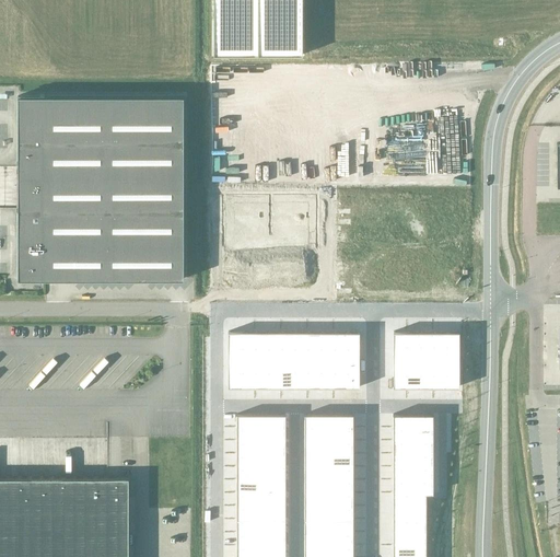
[(213,0),(213,58),(303,58),(303,0),(213,0)]
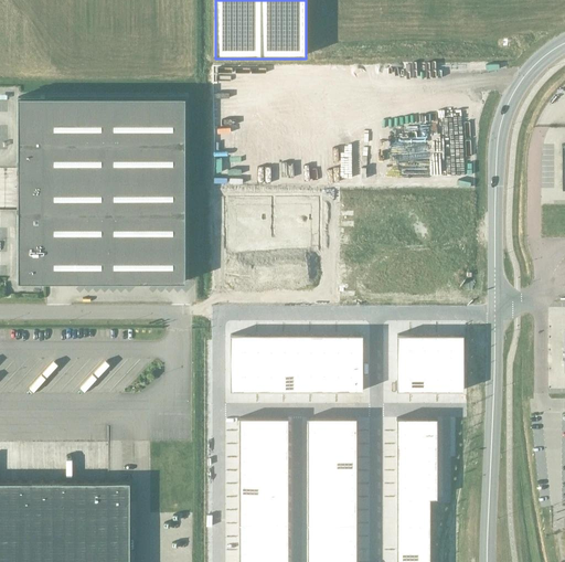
[(185,99),(18,99),(18,285),(185,285),(185,99)]
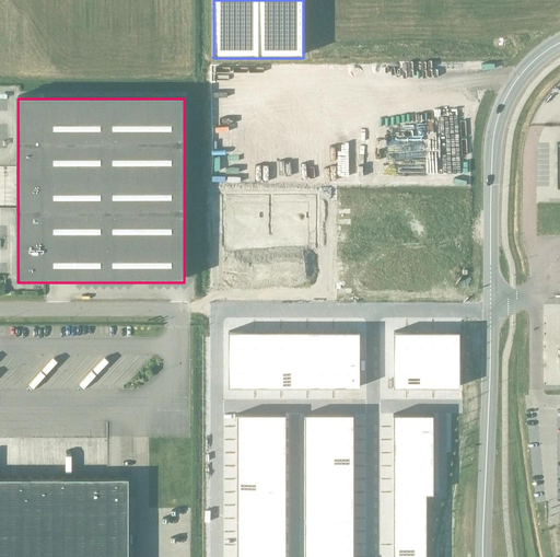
[(242,334),(228,334),(228,361),(233,361),(242,361),(242,334)]
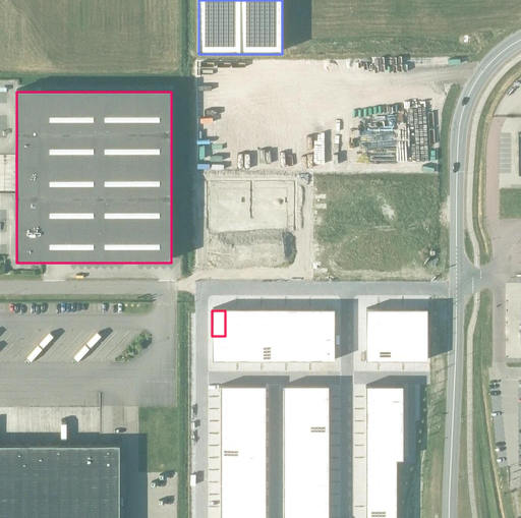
[(237,310),(225,310),(225,336),(237,336),(237,310)]
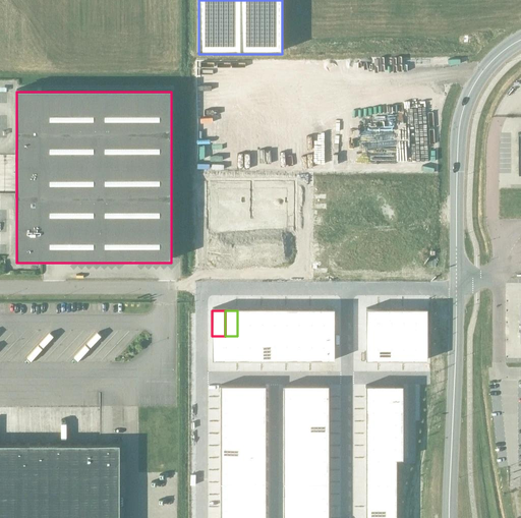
[(249,310),(237,310),(237,336),(249,336),(249,310)]
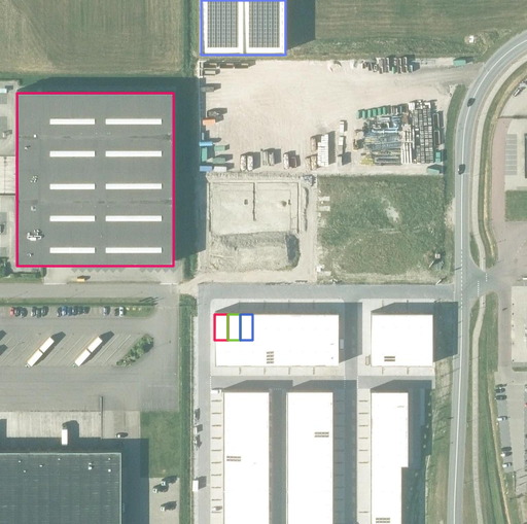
[(265,314),(252,314),(252,340),(265,340),(265,314)]
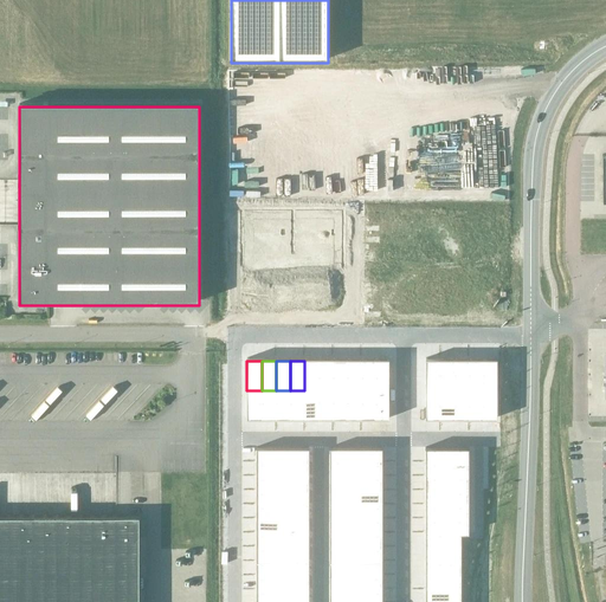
[(318,361),(304,361),(304,390),(318,390),(318,361)]
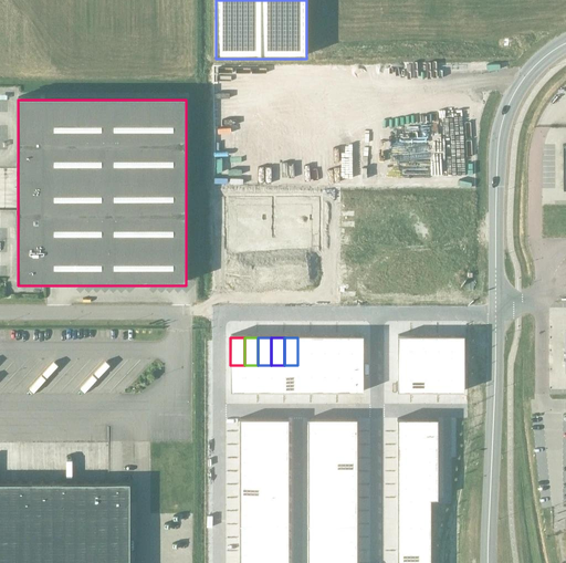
[(311,337),(297,337),(297,365),(311,365),(311,337)]
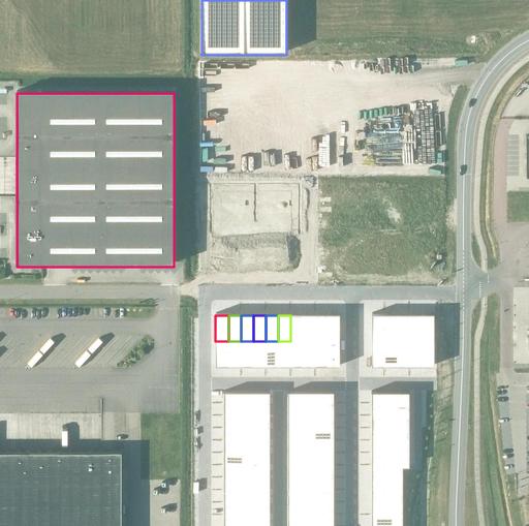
[(303,315),(290,315),(290,341),(303,341),(303,315)]
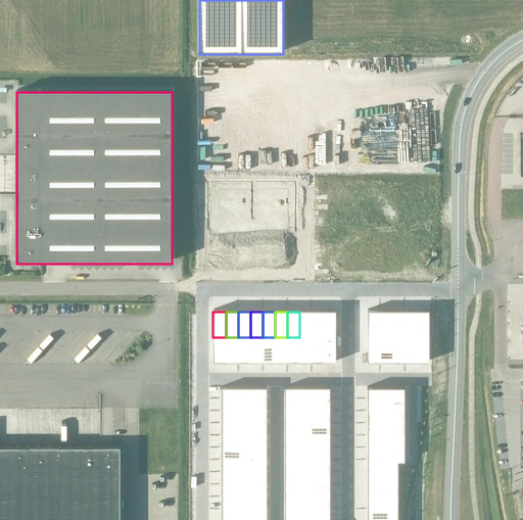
[(312,312),(299,312),(299,337),(312,337),(312,312)]
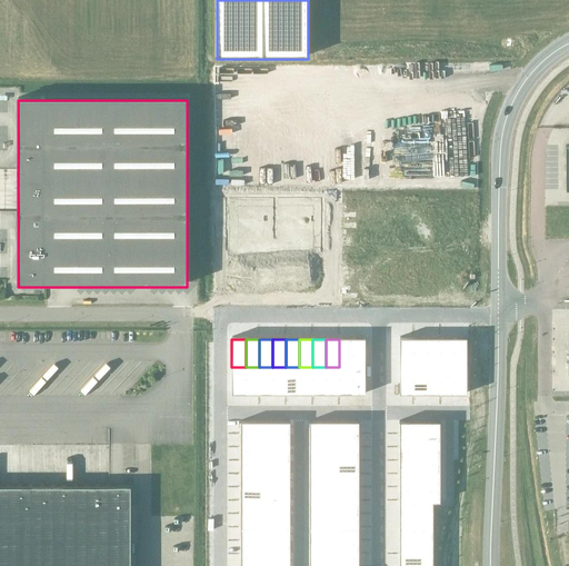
[(352,339),(339,339),(339,367),(352,367),(352,339)]
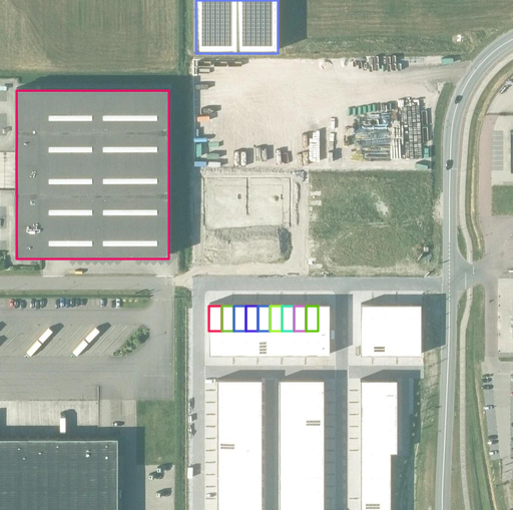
[(330,306),(318,306),(318,331),(330,331),(330,306)]
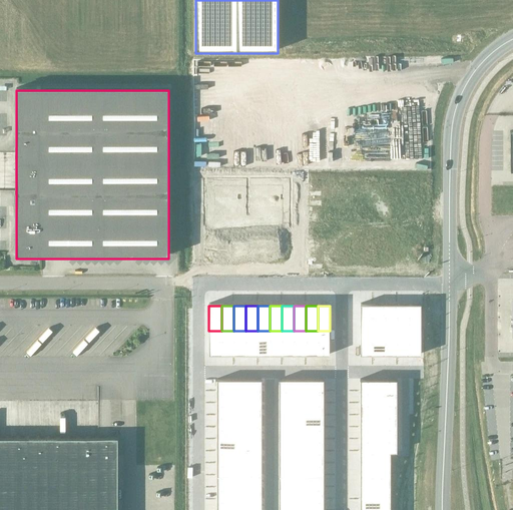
[(373,306),(360,306),(360,336),(373,336),(373,306)]
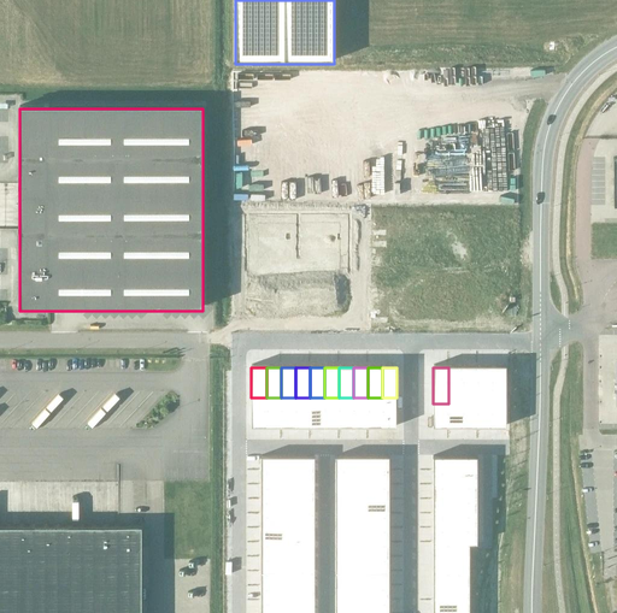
[(463,367),(448,367),(448,404),(463,404),(463,367)]
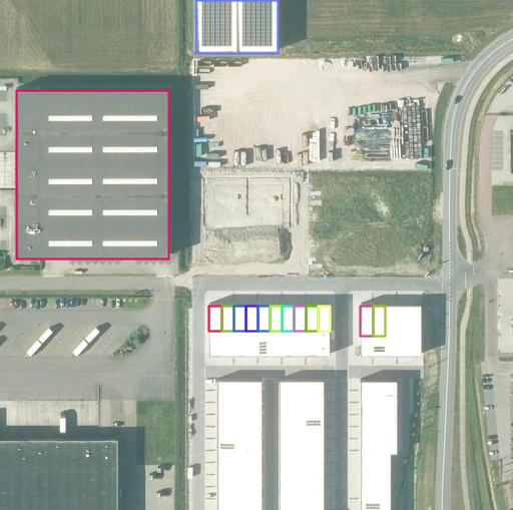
[(396,306),(385,306),(385,336),(396,336),(396,306)]
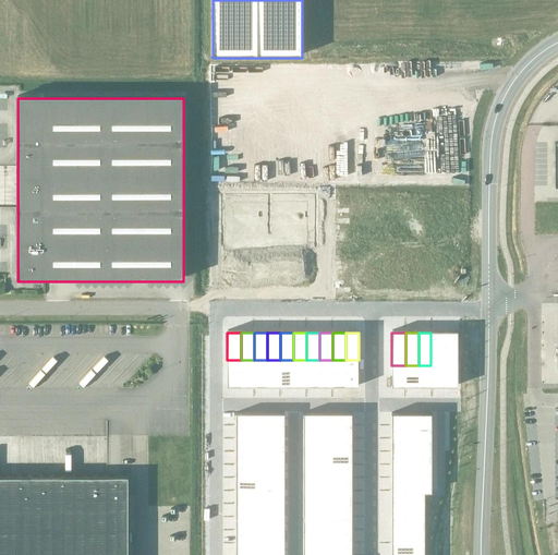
[(444,333),(431,333),(431,365),(444,365),(444,333)]
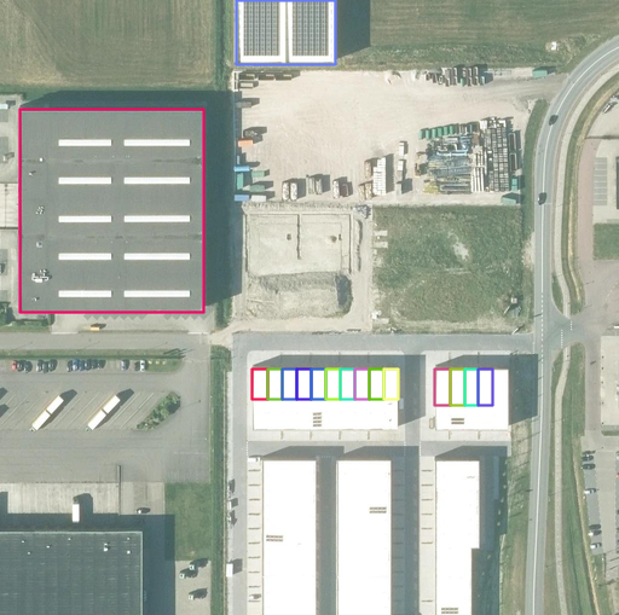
[(507,369),(492,369),(492,405),(508,405),(507,369)]
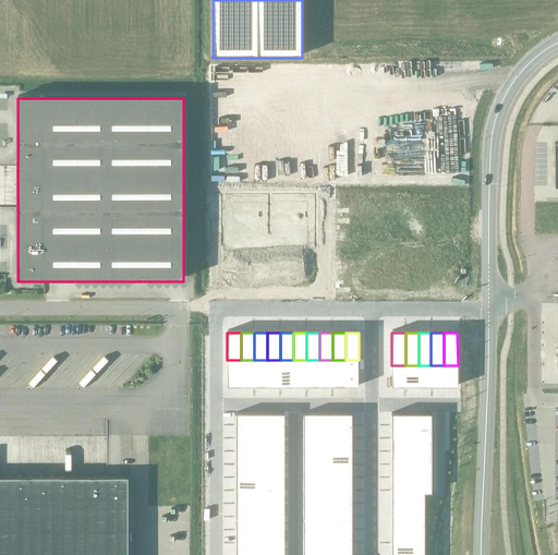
[(108,369),(113,373),(124,361),(120,356),(108,369)]
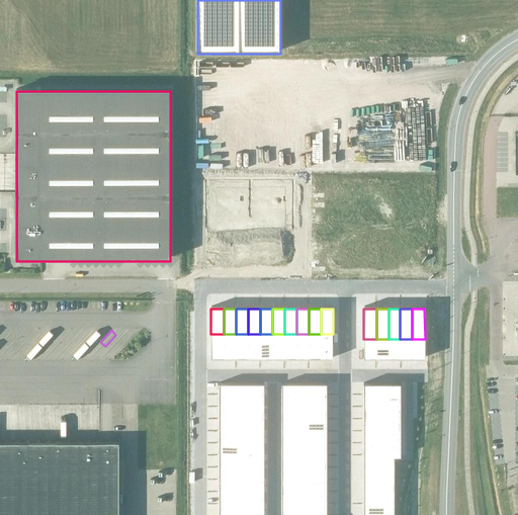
[(81,347),(92,336),(87,332),(77,343),(81,347)]
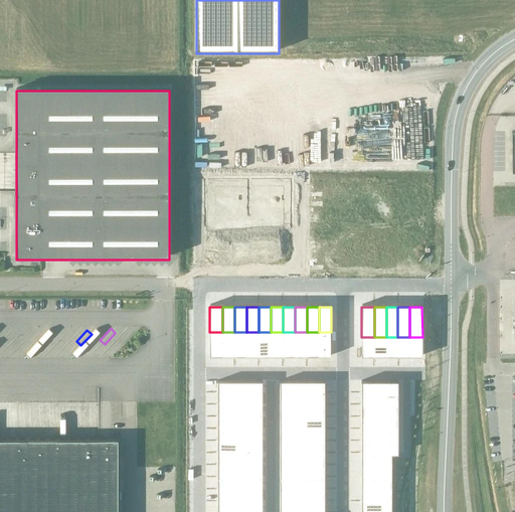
[(214,343),(209,343),(209,357),(222,357),(222,332),(214,332),(214,343)]
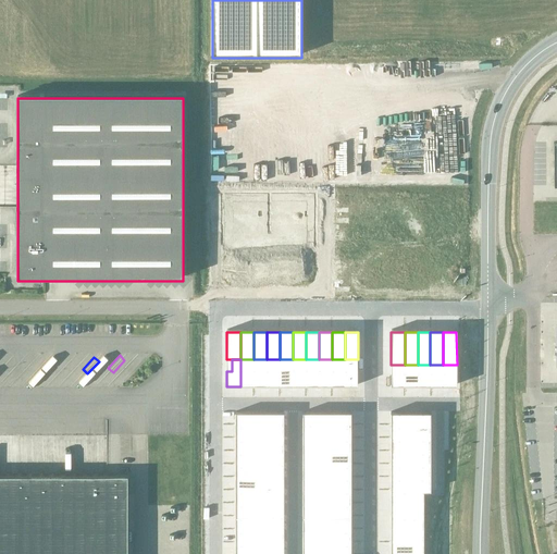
[(254,359),(240,359),(240,386),(254,386),(254,359)]
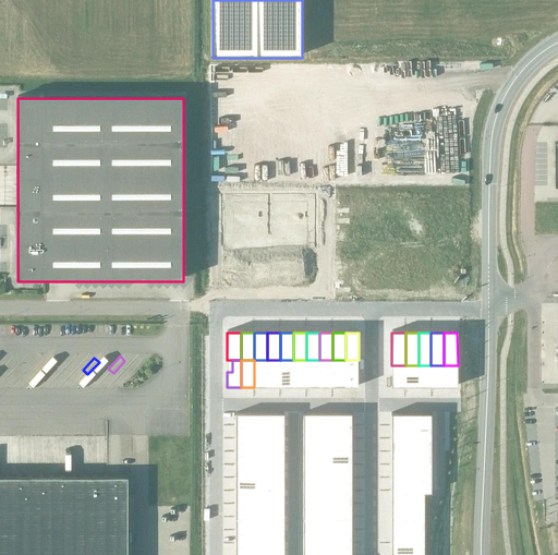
[(267,360),(254,360),(254,387),(267,387),(267,360)]
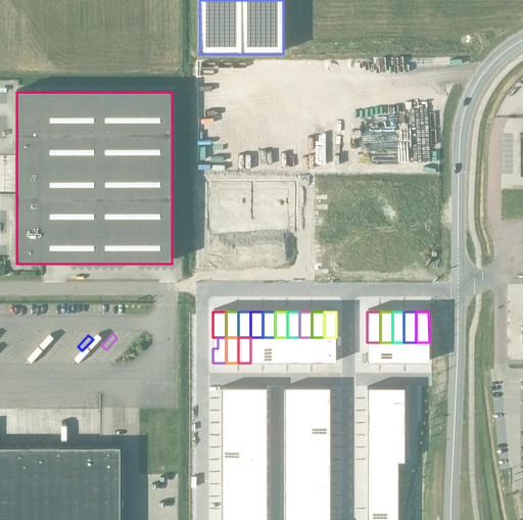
[(263,337),(250,337),(250,363),(263,363),(263,337)]
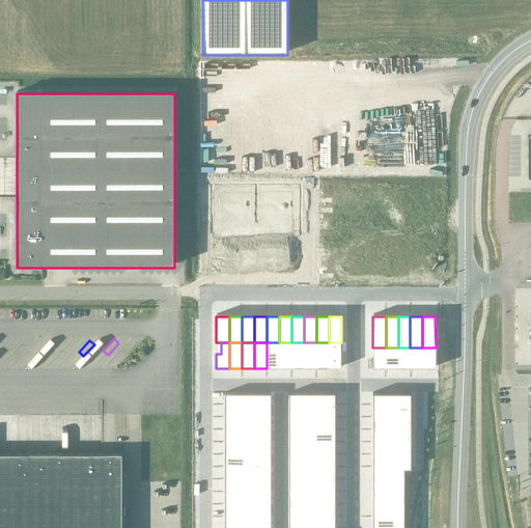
[(279,342),(267,342),(267,368),(279,368),(279,342)]
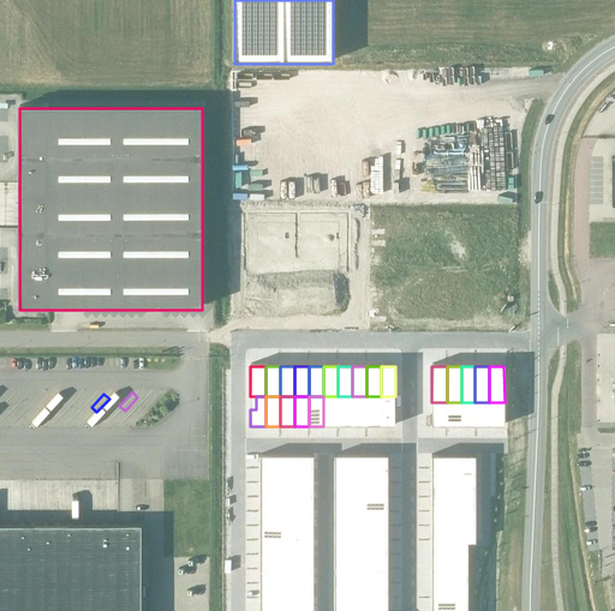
[(338,396),(323,396),(323,426),(338,426),(338,396)]
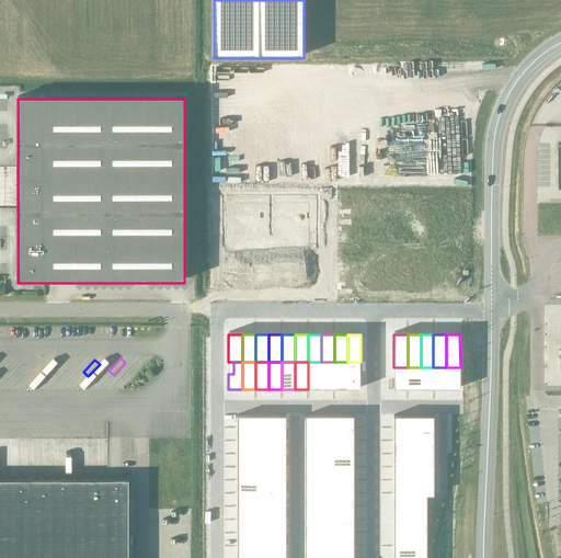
[(321,362),(308,362),(308,389),(321,389),(321,362)]
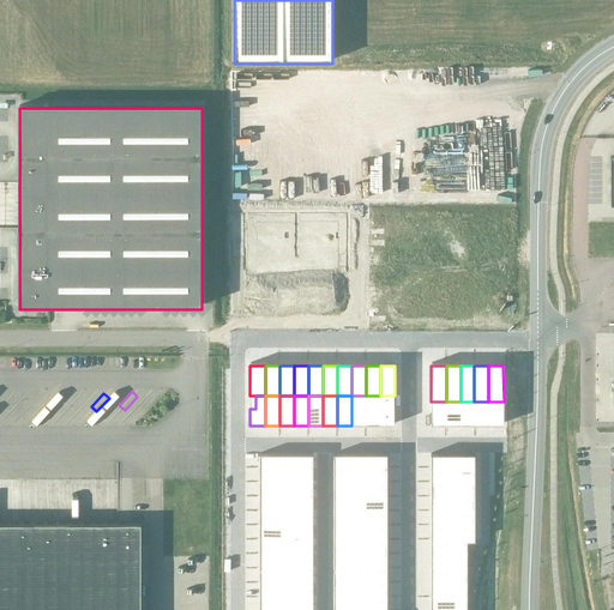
[(366,396),(351,396),(351,426),(366,426),(366,396)]
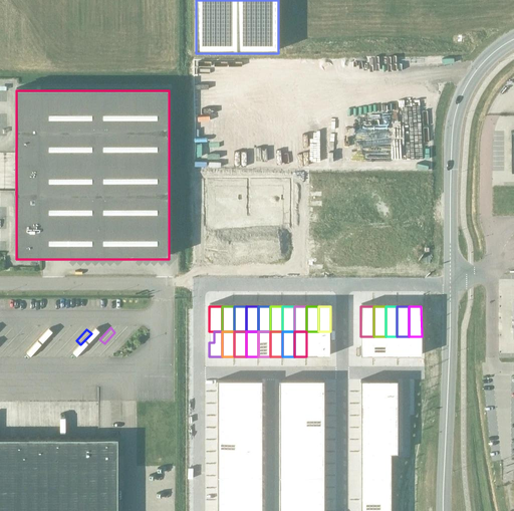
[(318,331),(306,331),(306,356),(318,356),(318,331)]
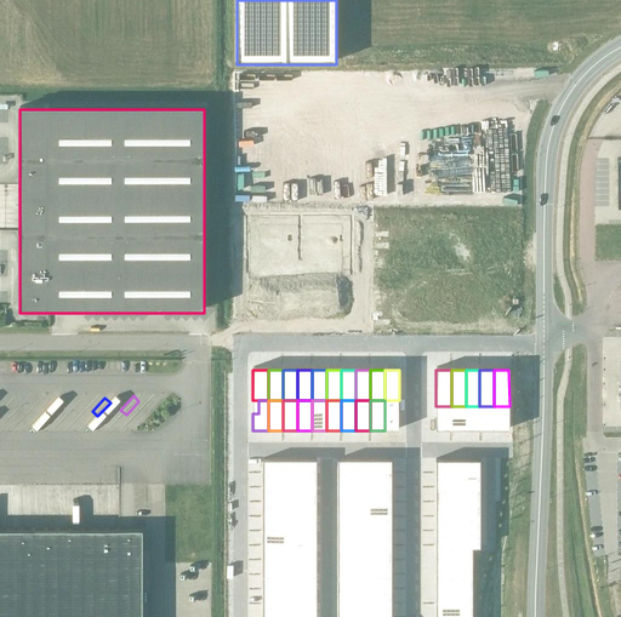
[(399,400),(385,400),(385,430),(399,430),(399,400)]
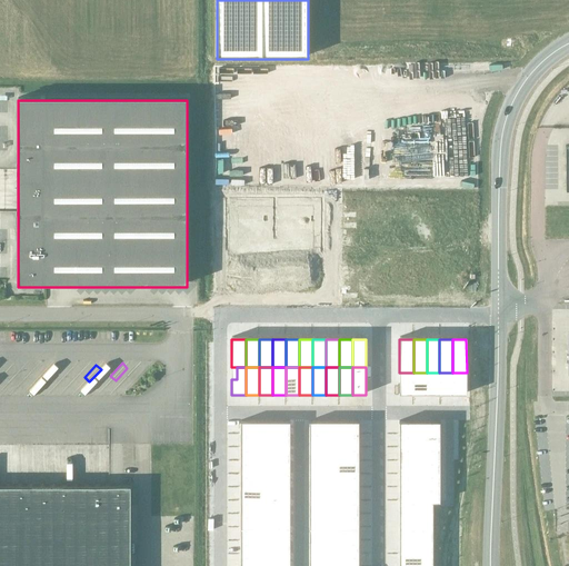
[(413,373),(399,373),(399,396),(413,396),(413,373)]
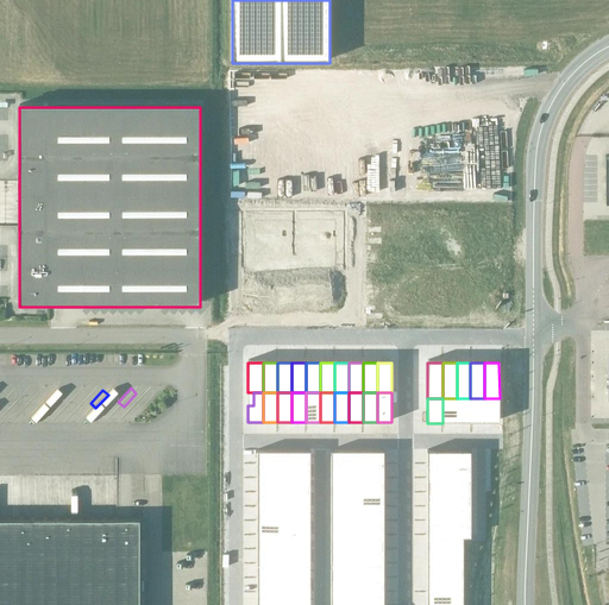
[(457,398),(443,398),(443,423),(457,423),(457,398)]
